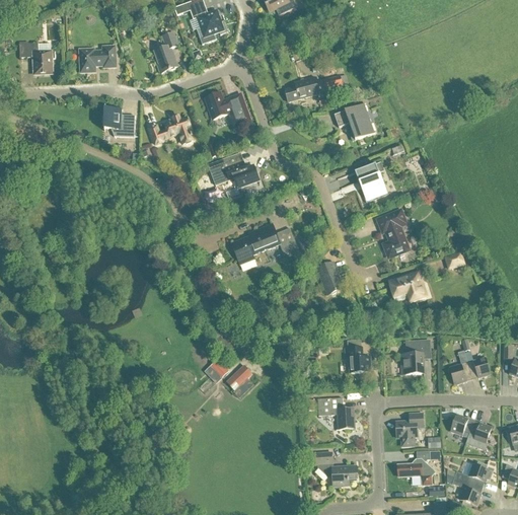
[(207,12),(204,3),(203,0),(190,0),(173,6),(176,14),(190,9),(193,18),(197,16),(200,26),(196,27),(202,43),(215,38),(213,32),(218,30),(220,33),(227,30),(223,19),(220,20),(216,9),(207,12)]
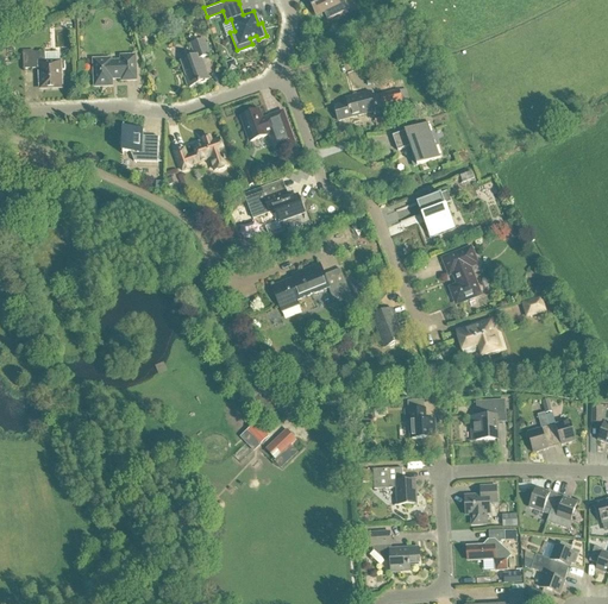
[(309,0),(315,12),(323,8),(326,17),(348,6),(345,0),(309,0)]
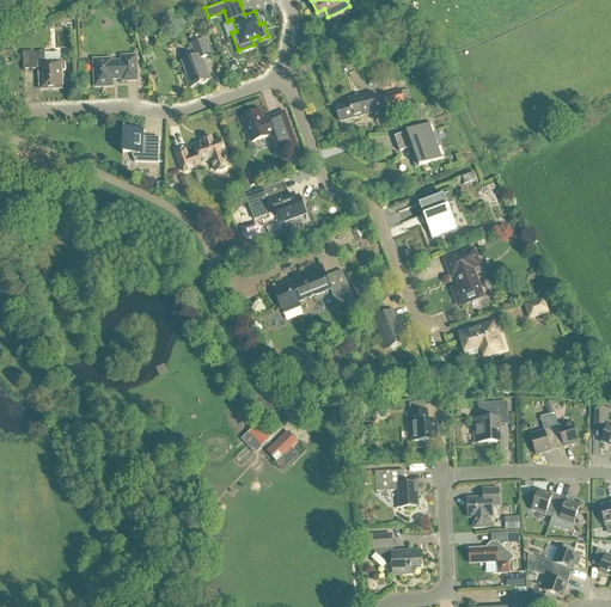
[(190,42),(195,53),(195,54),(181,59),(187,74),(184,75),(188,85),(201,80),(201,79),(209,77),(202,55),(209,53),(205,37),(190,42)]
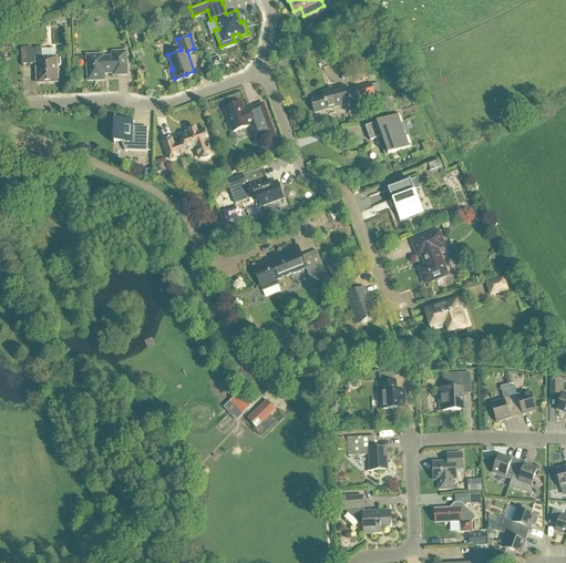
[(54,45),(41,47),(41,45),(20,47),(21,62),(35,61),(37,80),(57,79),(55,62),(60,62),(59,54),(57,54),(57,53),(54,53),(54,45)]
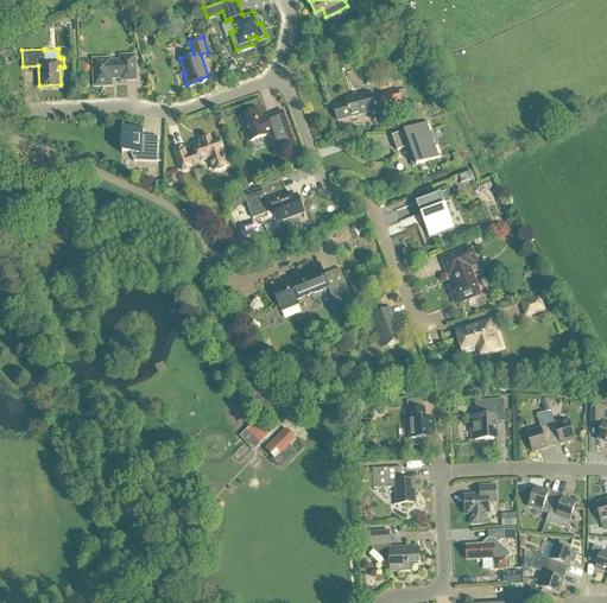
[(109,56),(93,57),(94,83),(111,82),(111,75),(121,75),(121,77),(134,76),(134,52),(120,54),(120,58),(109,58),(109,56)]
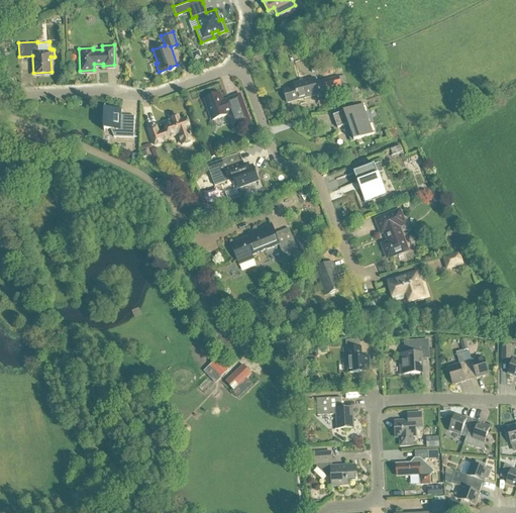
[(191,49),(193,57),(201,55),(198,47),(191,49)]
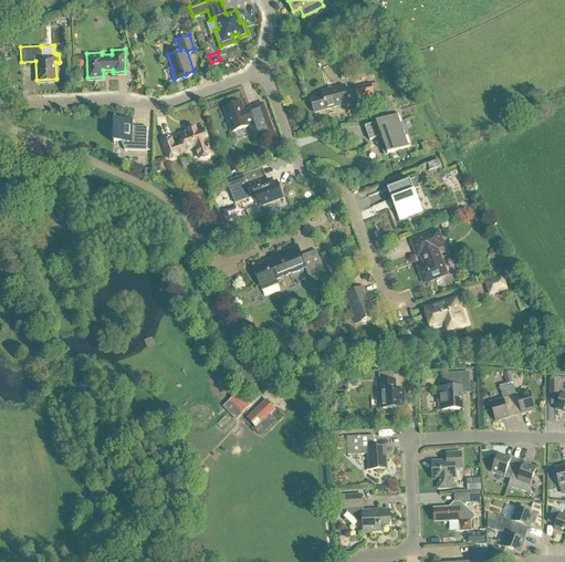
[(377,80),(376,80),(370,81),(373,92),(379,90),(377,80)]
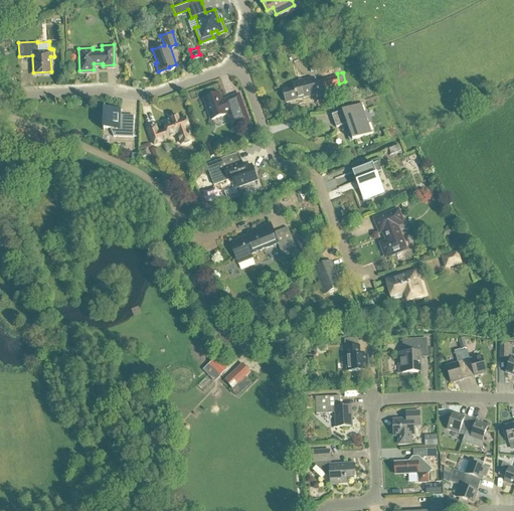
[(339,83),(337,73),(320,77),(323,88),(339,83)]
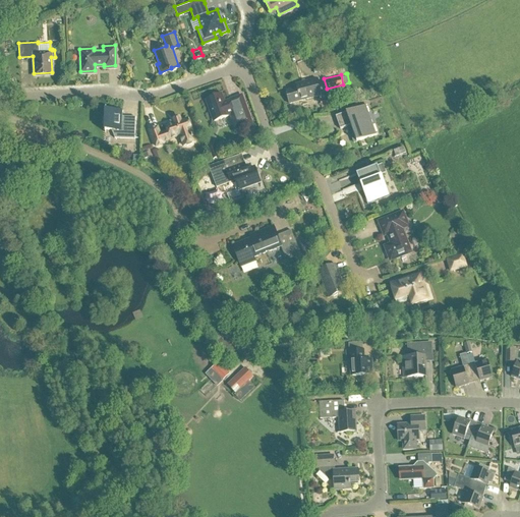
[(301,83),(285,88),(288,101),(320,93),(315,75),(300,79),(301,83)]
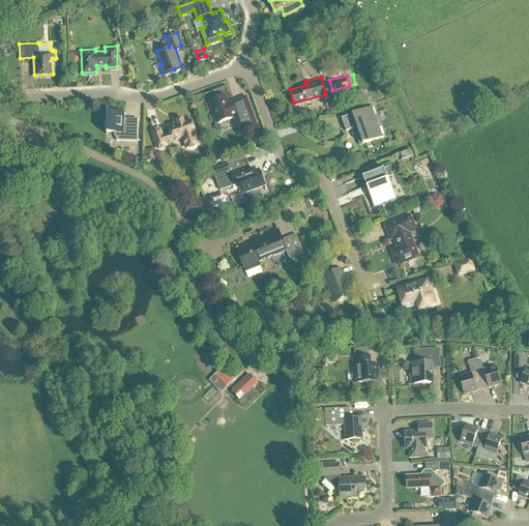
[(246,104),(238,107),(235,98),(227,101),(225,93),(210,98),(217,119),(238,112),(243,127),(254,123),(246,104)]
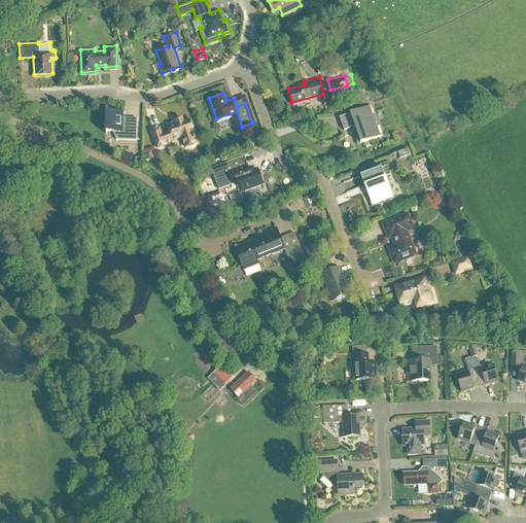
[(339,114),(343,128),(351,125),(357,141),(379,134),(369,104),(339,114)]
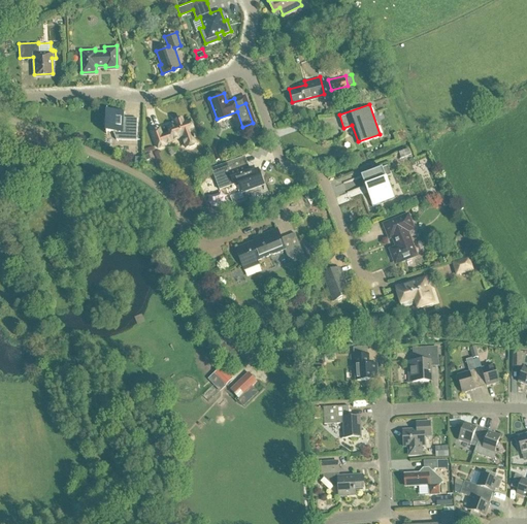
[(123,116),(123,110),(124,110),(106,109),(106,115),(104,117),(104,118),(104,120),(104,122),(106,124),(105,129),(112,129),(116,137),(136,138),(136,116),(123,116)]
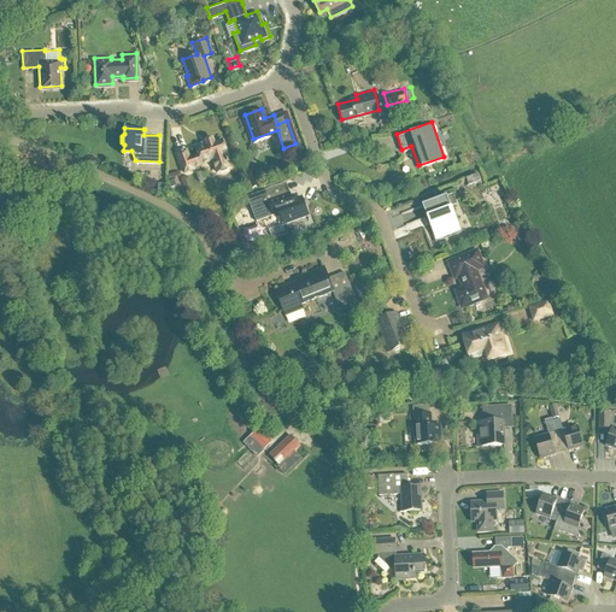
[(186,147),(176,151),(183,170),(193,166),(192,165),(212,158),(216,169),(217,169),(221,170),(226,168),(227,165),(229,164),(228,160),(227,156),(227,157),(226,153),(227,152),(221,137),(213,140),(212,136),(205,139),(206,142),(195,147),(198,152),(188,156),(186,147)]
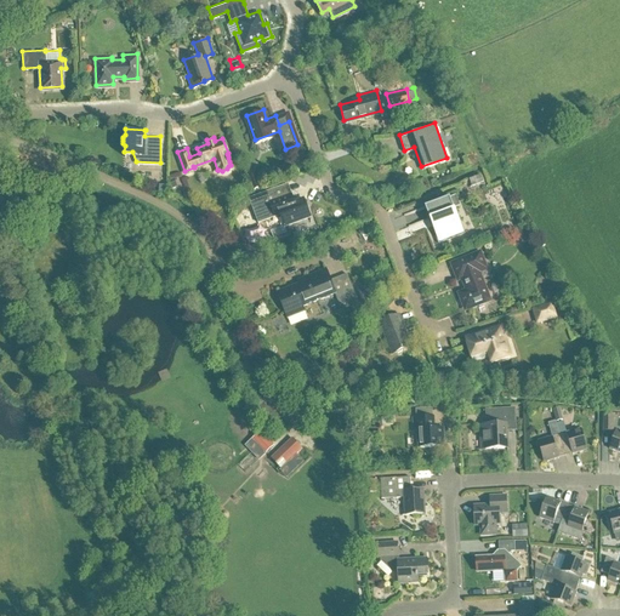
[(261,183),(256,170),(245,174),(250,188),(261,183)]
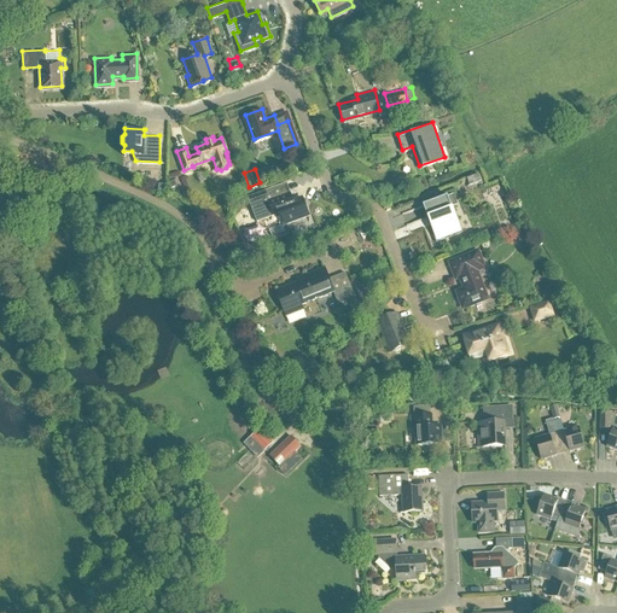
[(469,182),(479,179),(477,170),(466,175),(469,182)]
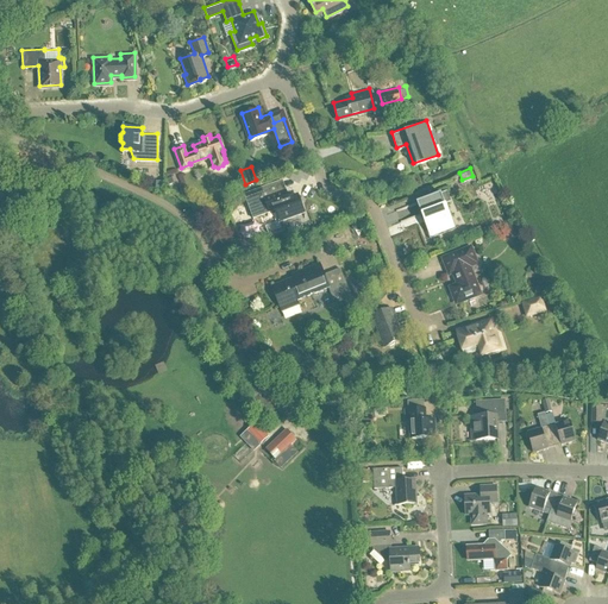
[(296,192),(287,195),(281,177),(243,192),(252,215),(274,208),(279,219),(304,209),(296,192)]
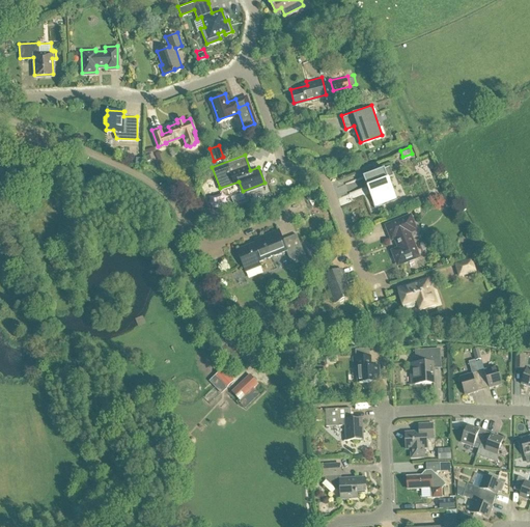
[(384,167),(384,166),(362,174),(366,185),(373,203),(385,199),(386,201),(395,197),(387,175),(392,173),(389,165),(384,167)]
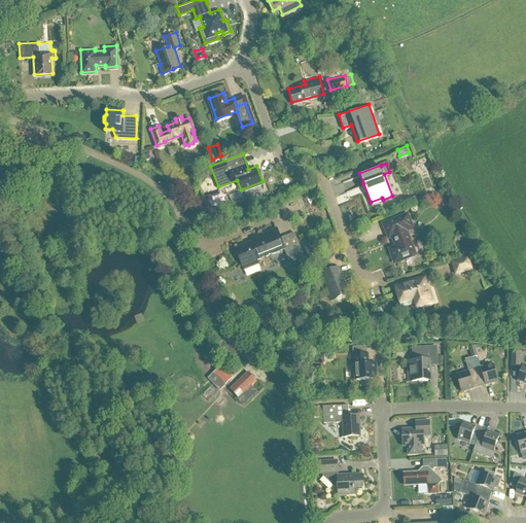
[(447,195),(441,197),(443,203),(449,201),(447,195)]
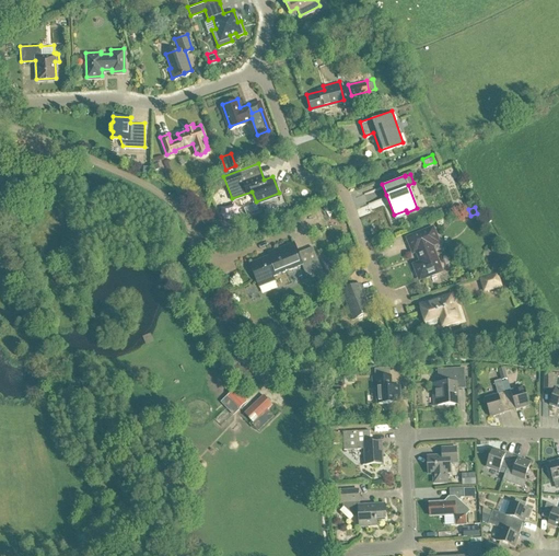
[(248,221),(260,217),(257,208),(245,212),(248,221)]
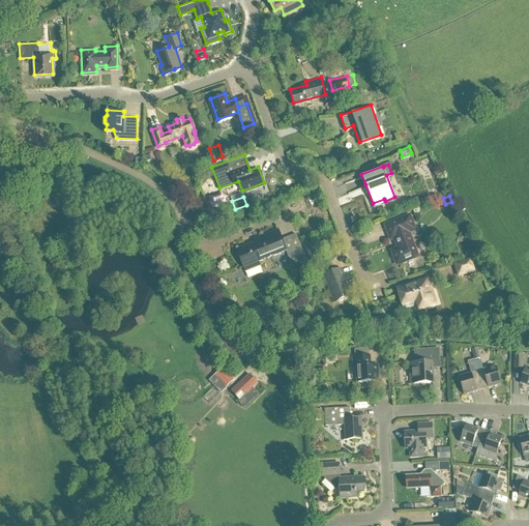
[(391,251),(394,260),(399,261),(406,258),(408,259),(412,257),(413,256),(417,254),(408,230),(414,227),(409,212),(384,223),(389,237),(393,235),(397,245),(393,246),(391,251)]
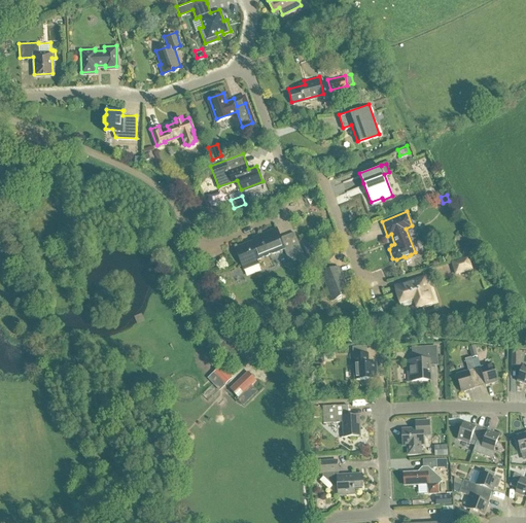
[(235,246),(243,268),(258,262),(257,257),(283,247),(287,257),(302,251),(293,230),(279,236),(275,225),(251,236),(252,239),(235,246)]
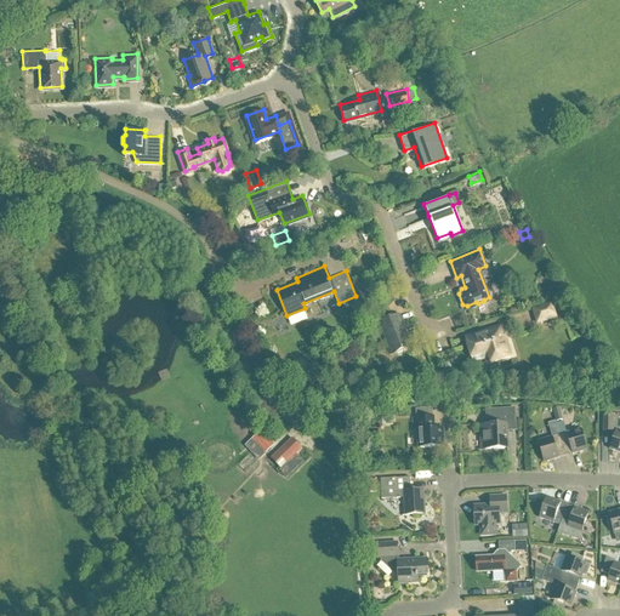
[(380,272),(358,281),(365,298),(375,294),(371,285),(385,280),(380,272)]
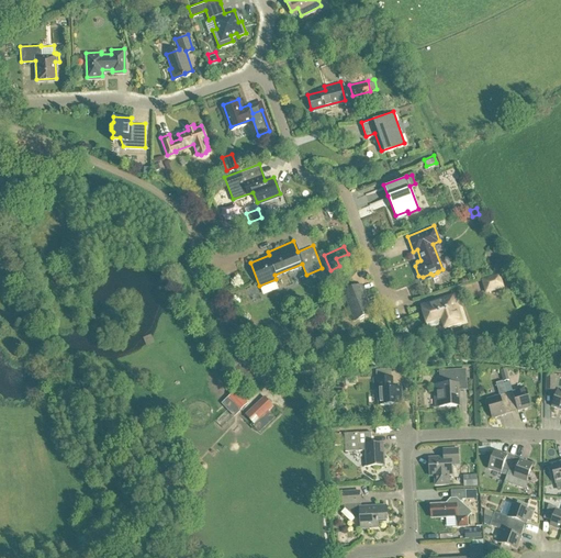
[(357,269),(351,257),(344,260),(346,266),(340,267),(341,271),(339,272),(341,279),(350,276),(357,269)]
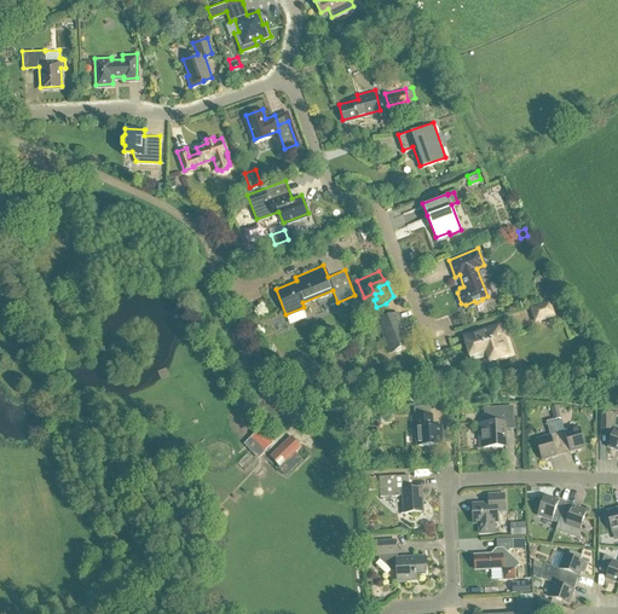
[(529,305),(533,320),(554,313),(549,299),(529,305)]
